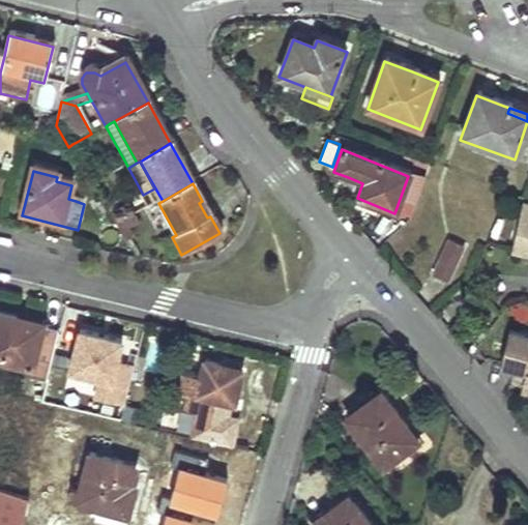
[(210,216),(202,201),(199,203),(207,217),(210,216)]
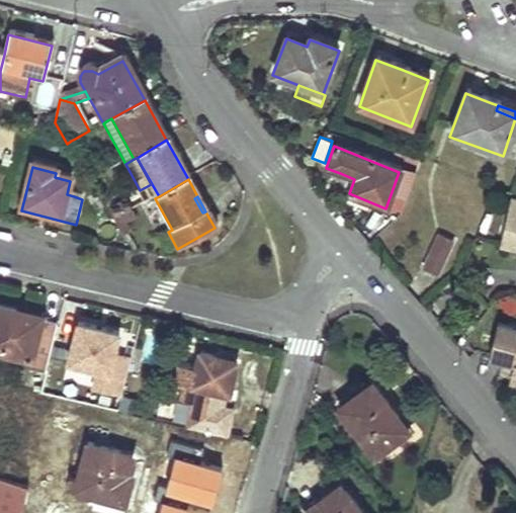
[(515,202),(511,201),(500,246),(515,249),(515,202)]
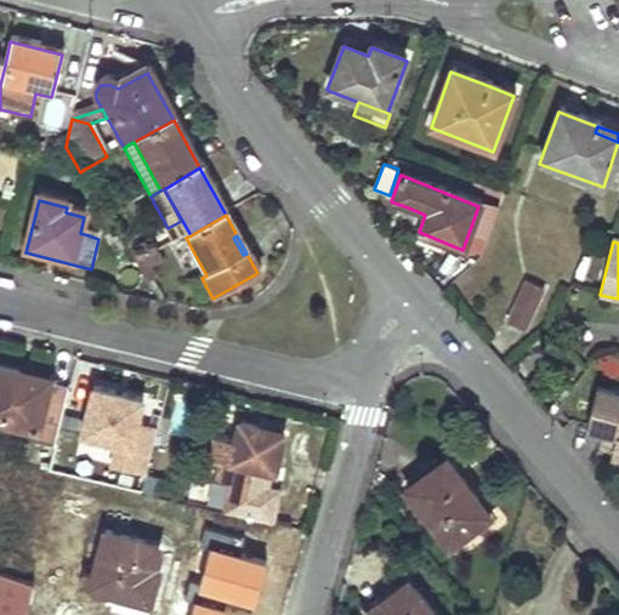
[(154,256),(135,268),(146,286),(154,283),(149,273),(160,267),(154,256)]
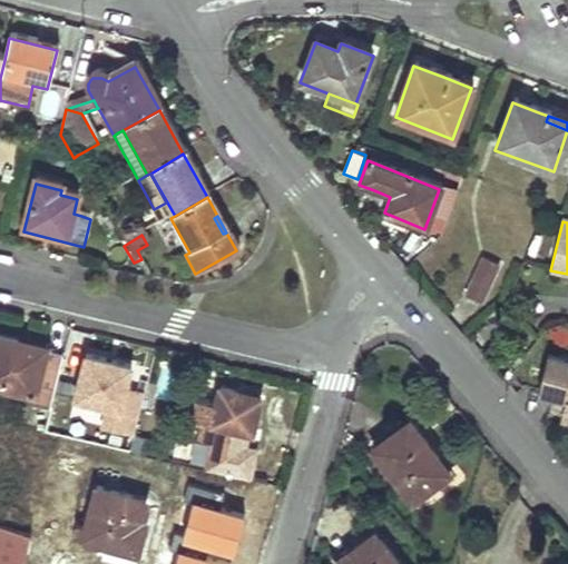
[(464,297),(473,302),(481,305),(497,269),(480,261),(464,297)]
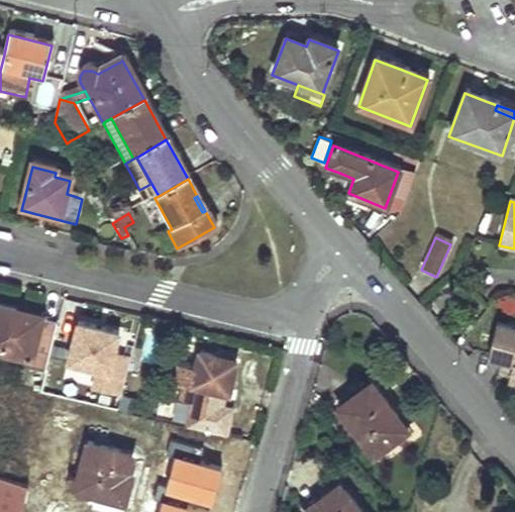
[(501,313),(514,314),(514,299),(502,298),(501,313)]
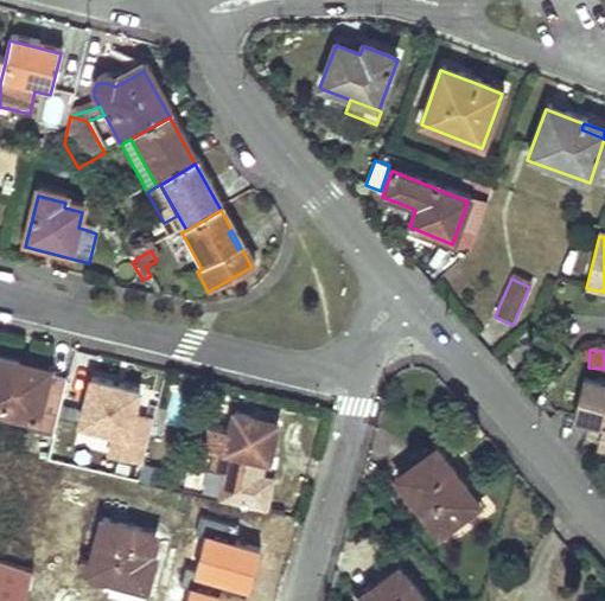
[(0,409),(2,409),(1,411),(1,415),(36,424),(33,435),(51,441),(64,383),(14,370),(16,365),(0,360),(0,409)]
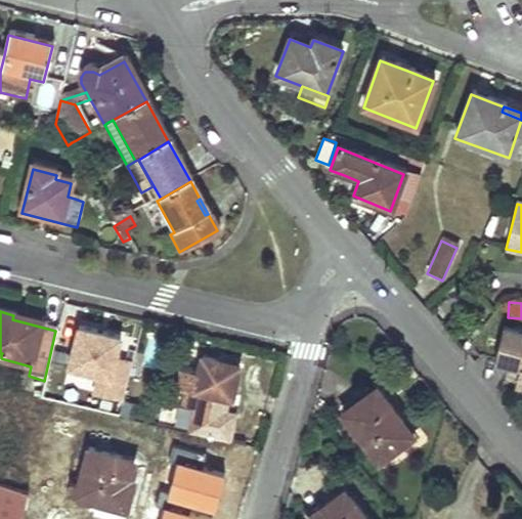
[(521,336),(503,331),(494,362),(507,366),(520,370),(519,375),(517,381),(515,389),(521,390),(521,336)]
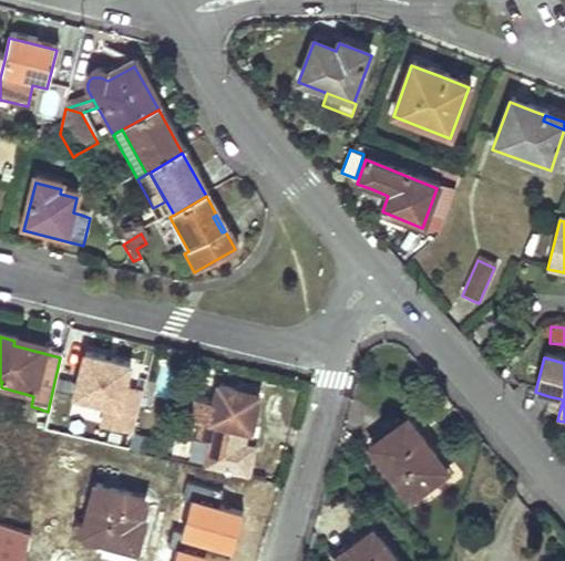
[(239,450),(242,442),(243,433),(250,435),(258,398),(217,388),(212,412),(205,409),(197,439),(239,450)]
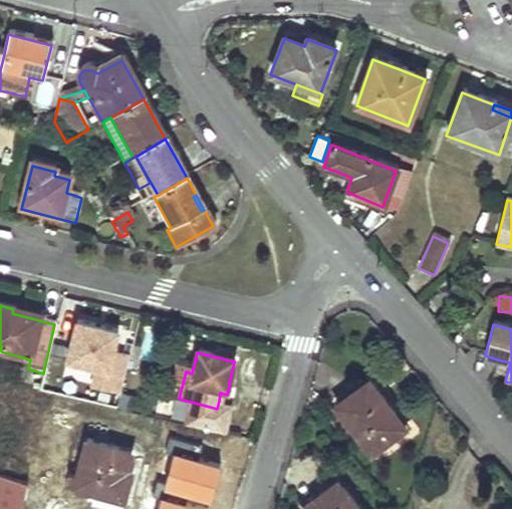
[(497,359),(495,369),(507,373),(509,367),(510,362),(497,359)]
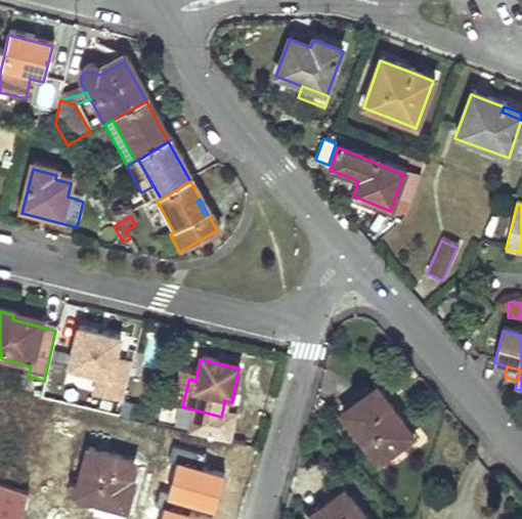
[(77,411),(79,400),(82,390),(55,383),(50,404),(77,411)]
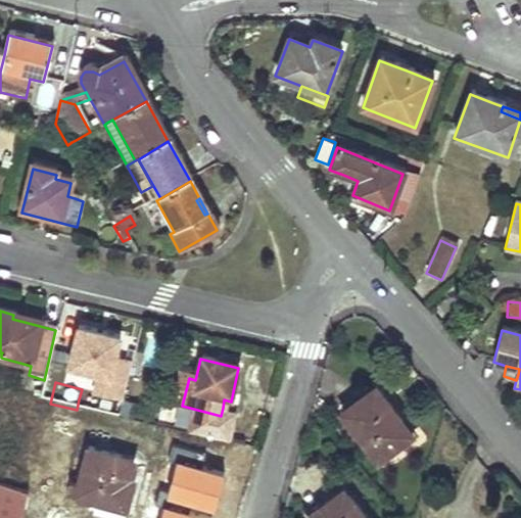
[(378,462),(394,449),(411,436),(375,389),(342,415),(378,462)]
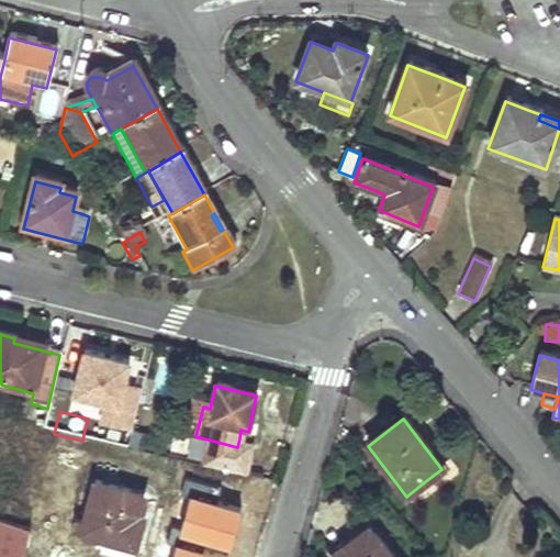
[(177,464),(179,455),(182,446),(163,441),(157,459),(177,464)]
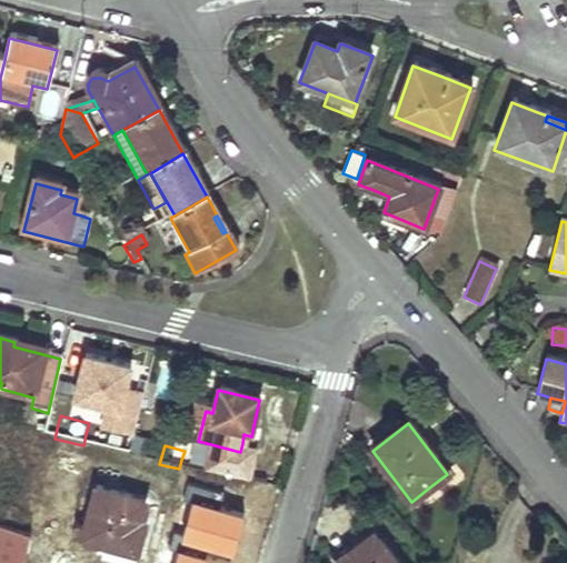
[(136,555),(140,539),(145,523),(139,521),(142,504),(95,491),(81,541),(136,555)]
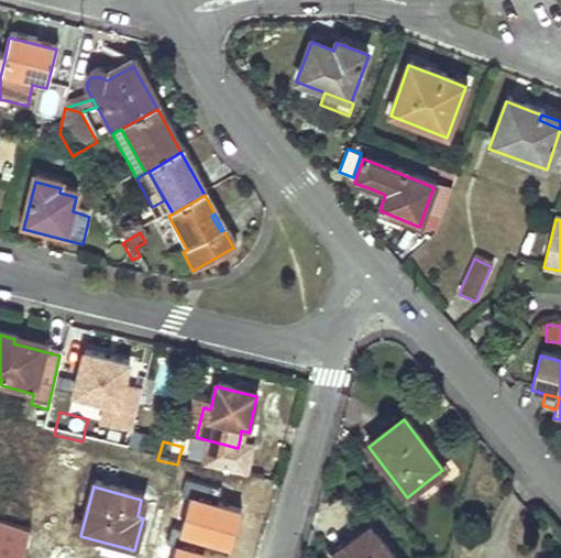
[(22,557),(22,556),(28,532),(0,525),(0,557),(22,557)]
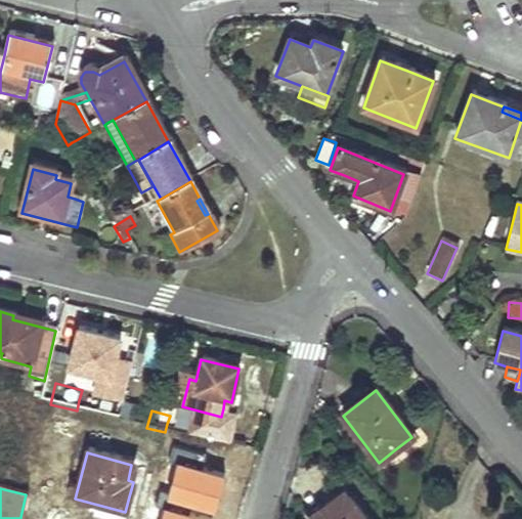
[(349,502),(343,492),(327,505),(331,509),(334,513),(349,502)]
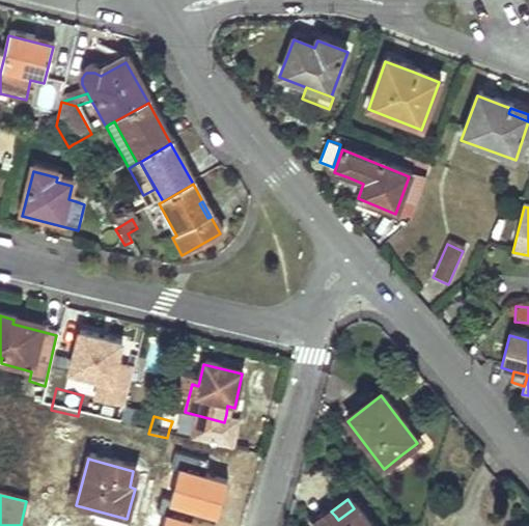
[(338,520),(335,516),(331,511),(328,514),(331,518),(322,525),(367,525),(354,508),(338,520)]
